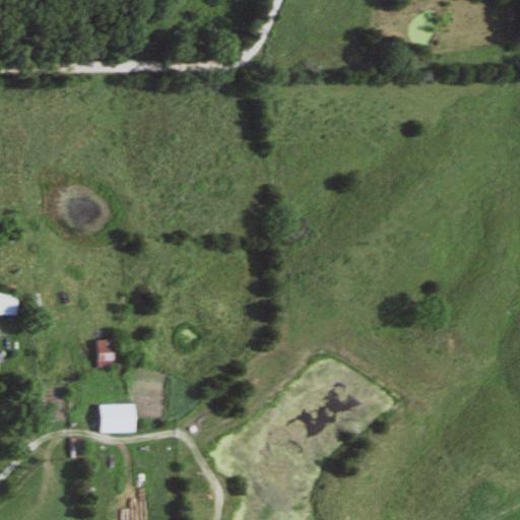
[(11,294),(0,294),(0,315),(11,316),(11,294)]
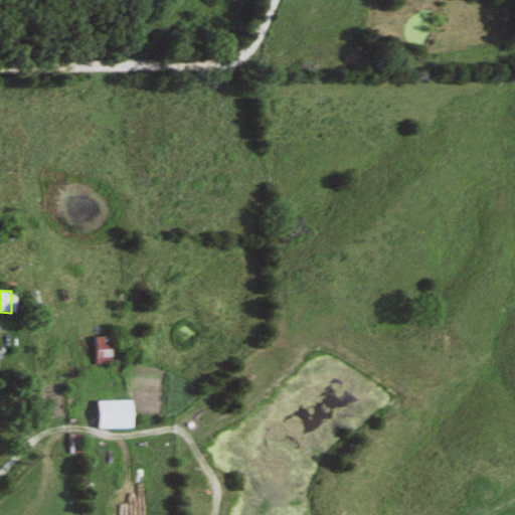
[(30,312),(39,309),(32,292),(24,295),(30,312)]
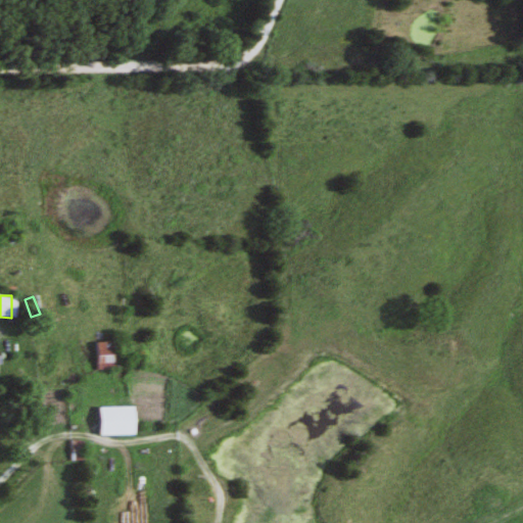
[(115,342),(90,342),(90,371),(115,371),(115,342)]
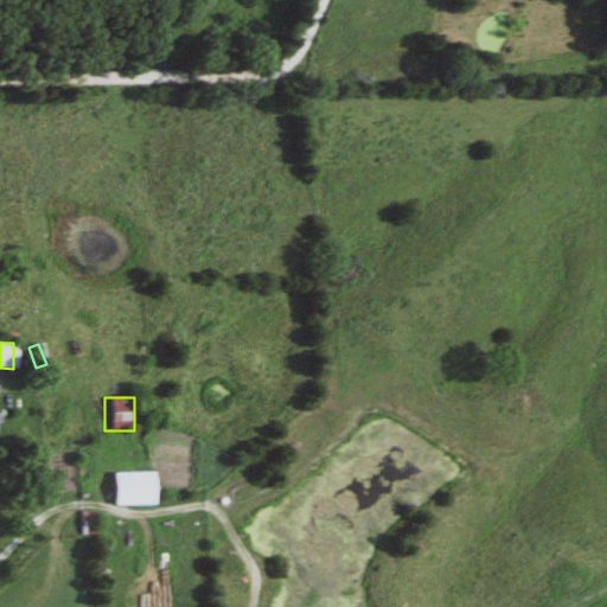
[(119,499),(147,499),(147,474),(119,474),(119,499)]
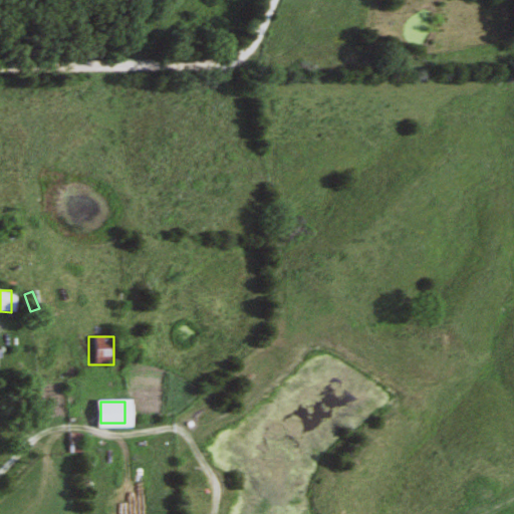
[(64,453),(75,453),(75,434),(64,434),(64,453)]
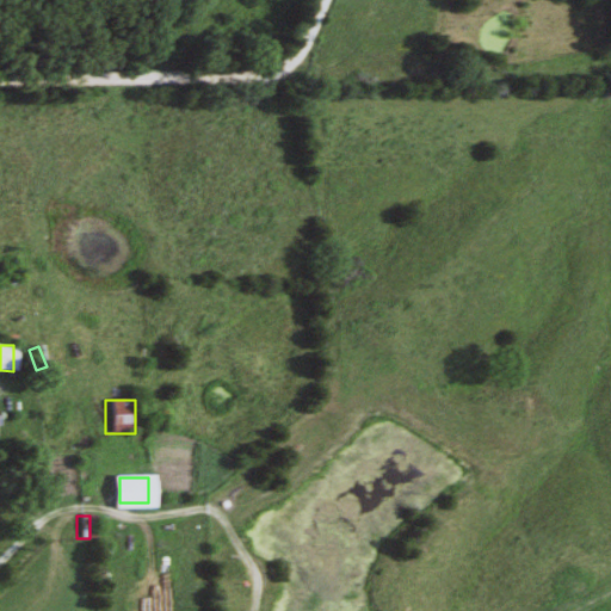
All buildings are outlined.
